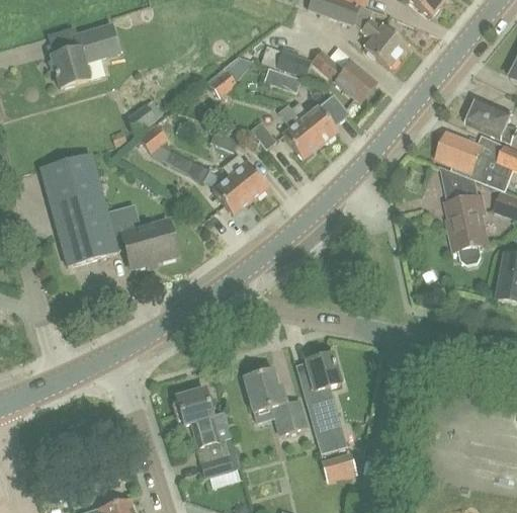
[(353,24),(360,5),(346,0),(312,0),(309,8),(353,24)]
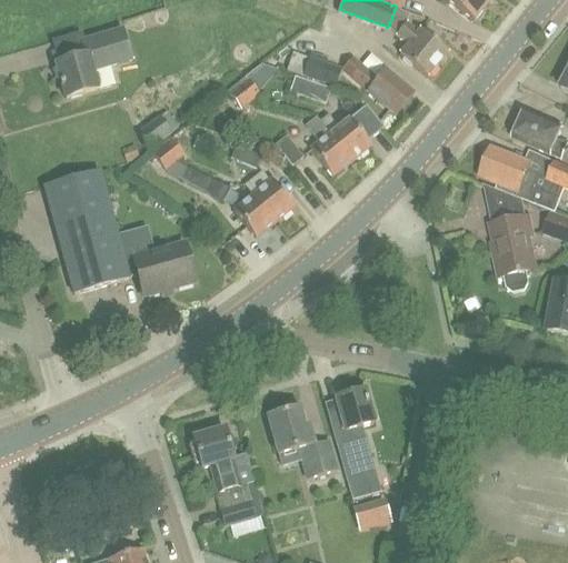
[(451,0),(474,17),(486,0),(451,0)]
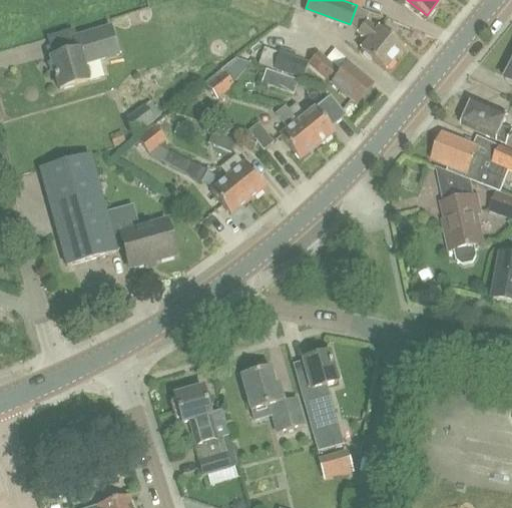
[(377,27),(366,18),(358,29),(368,37),(361,46),(364,49),(362,51),(371,58),(373,55),(385,65),(404,43),(380,23),(377,27)]
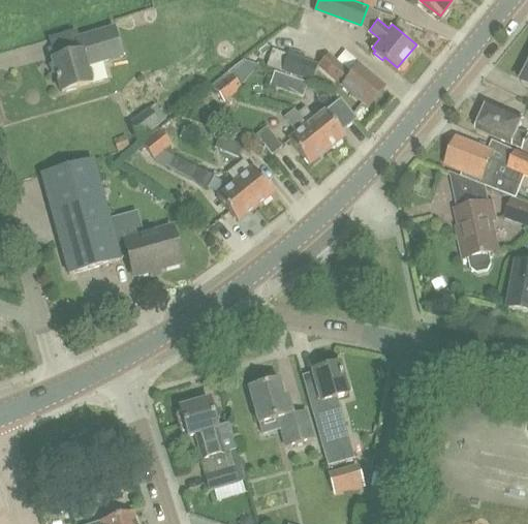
[(113,23),(100,27),(76,34),(80,48),(53,56),(62,88),(90,80),(86,63),(109,56),(121,52),(113,23)]
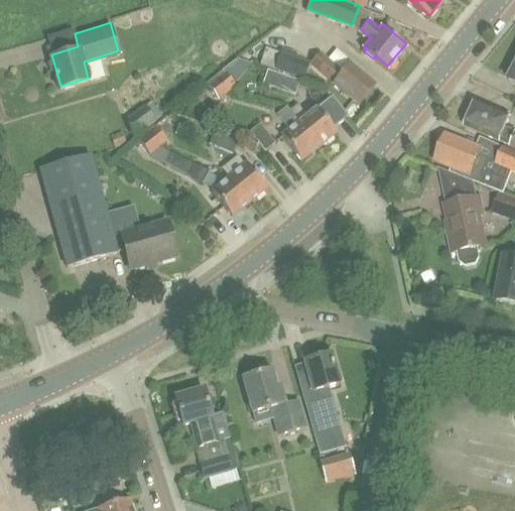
[(279,48),(264,43),(258,60),(273,66),(272,69),(298,78),(301,79),(308,58),(293,53),(294,49),(280,44),(279,48)]
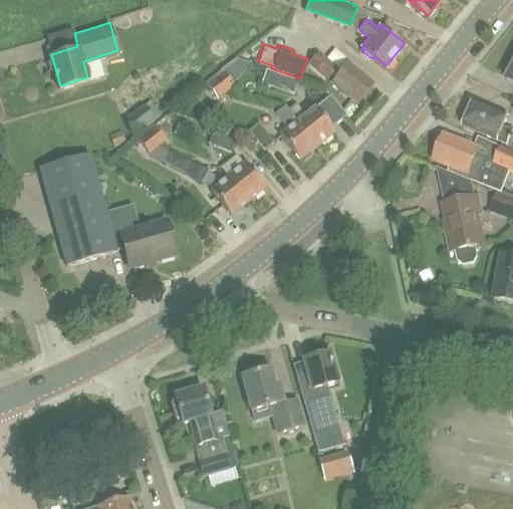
[(342,68),(326,55),(318,47),(308,58),(317,66),(357,100),(373,80),(349,60),(342,68)]
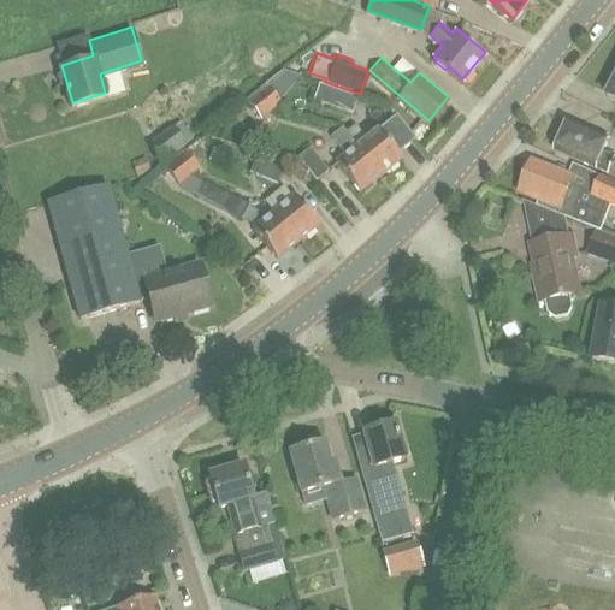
[(356,93),(325,82),(318,80),(312,96),(350,110),(356,93)]
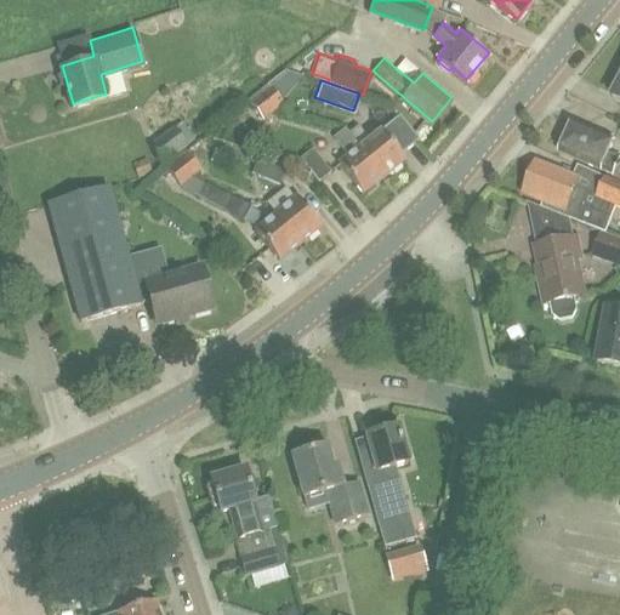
[(260,90),(273,107),(283,100),(268,83),(260,90)]
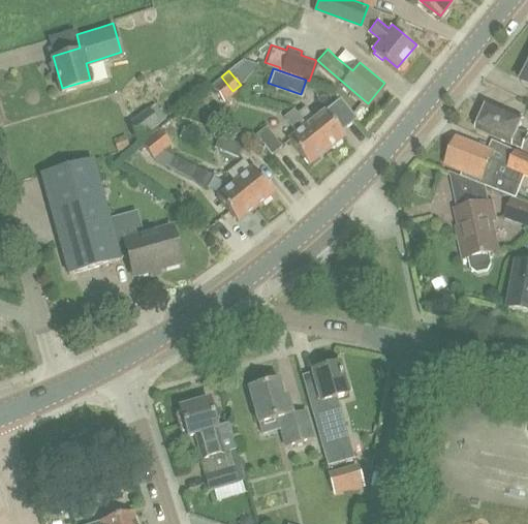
[(223,99),(233,91),(221,76),(212,85),(223,99)]
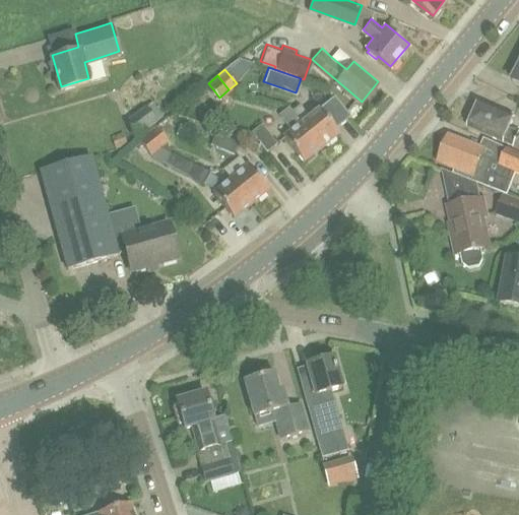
[(518,128),(509,124),(513,114),(479,99),(468,124),(518,145),(518,128)]
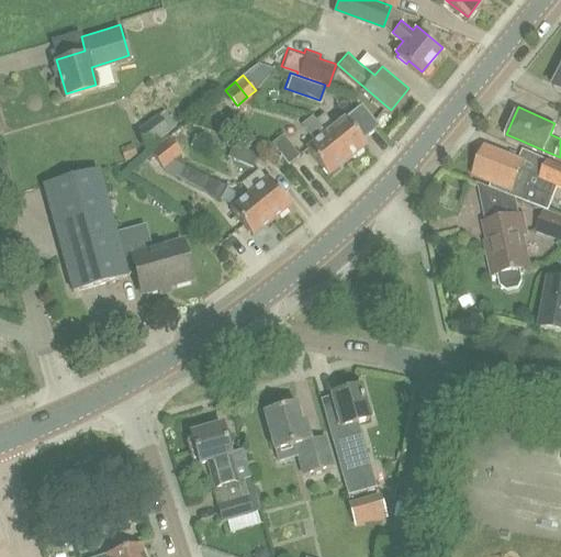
[(333,123),(323,111),(314,117),(311,113),(307,115),(316,119),(345,156),(365,141),(344,114),(333,123)]
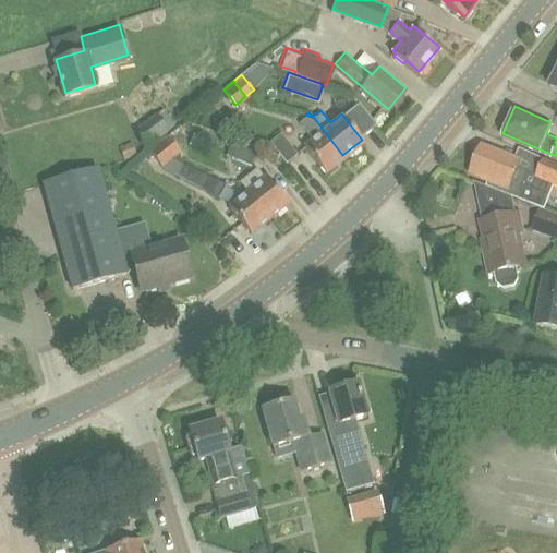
[(147,144),(168,128),(156,111),(134,129),(147,144)]
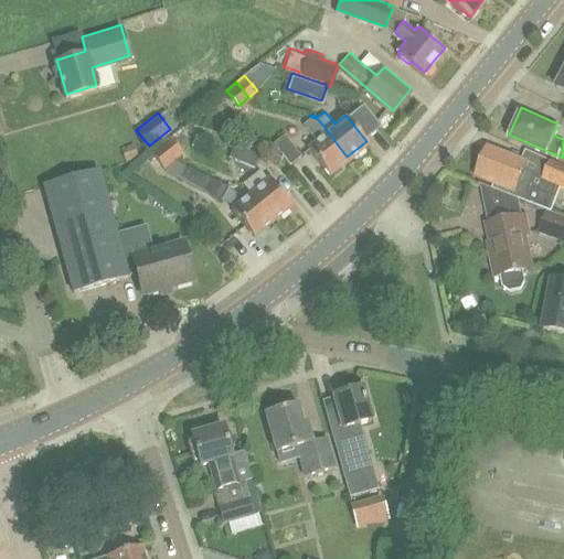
[(328,171),(347,157),(318,119),(309,116),(301,122),(315,139),(307,144),(328,171)]
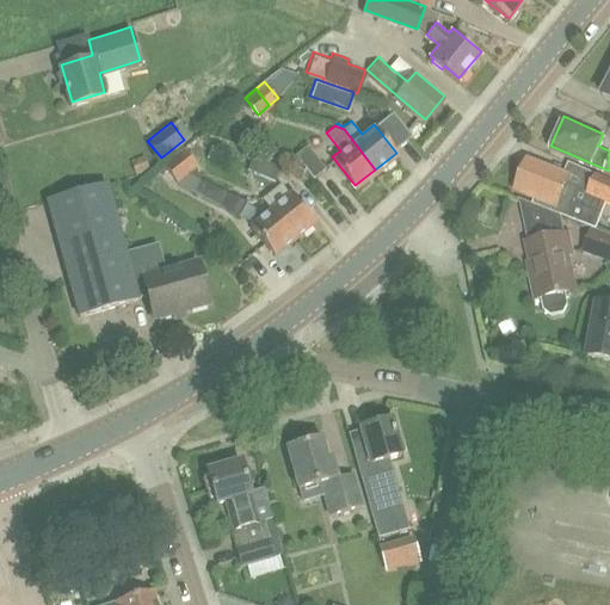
[(313,176),(324,166),(307,142),(295,152),(313,176)]
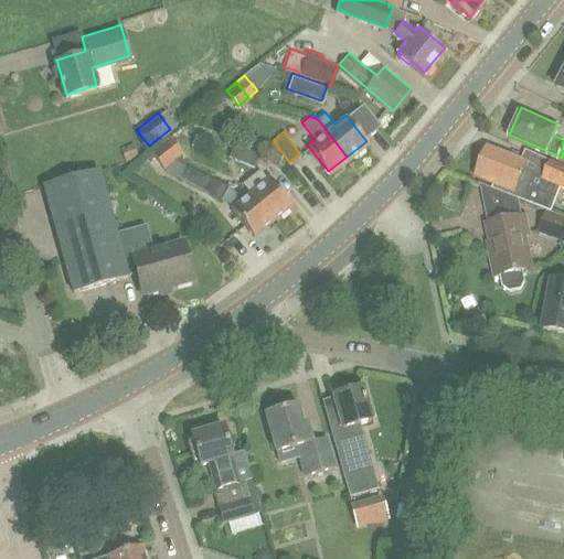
[(211,174),(183,163),(173,158),(181,151),(169,135),(150,150),(163,165),(179,174),(203,187),(211,174)]
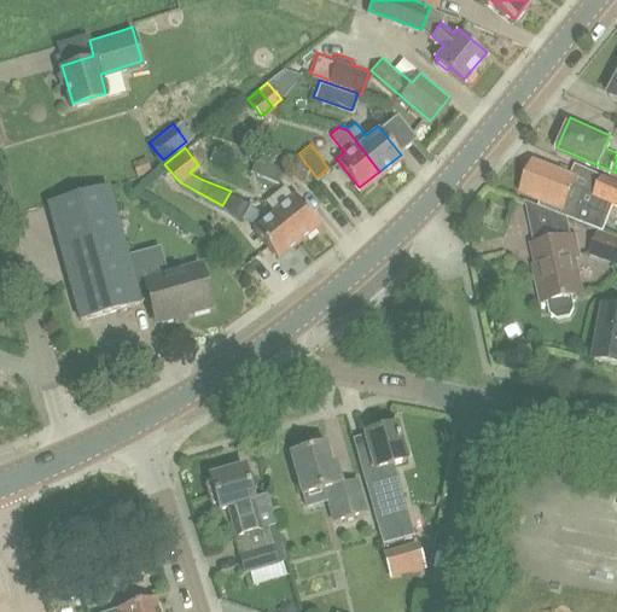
[(137,173),(151,168),(145,153),(131,158),(137,173)]
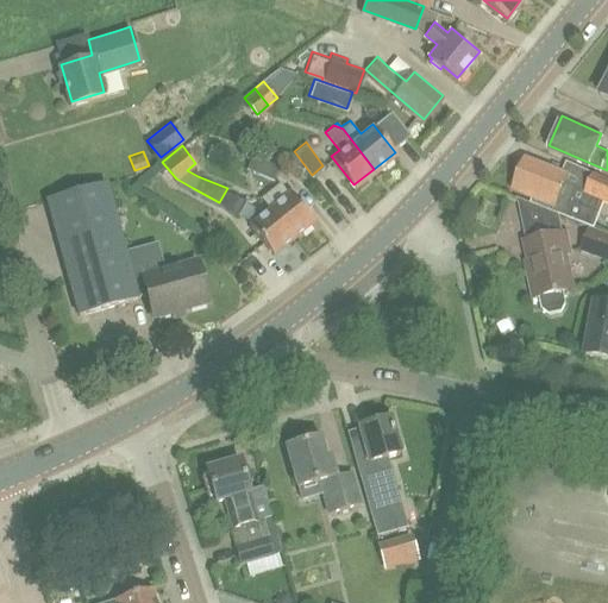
[(274,177),(279,164),(251,152),(246,165),(274,177)]
